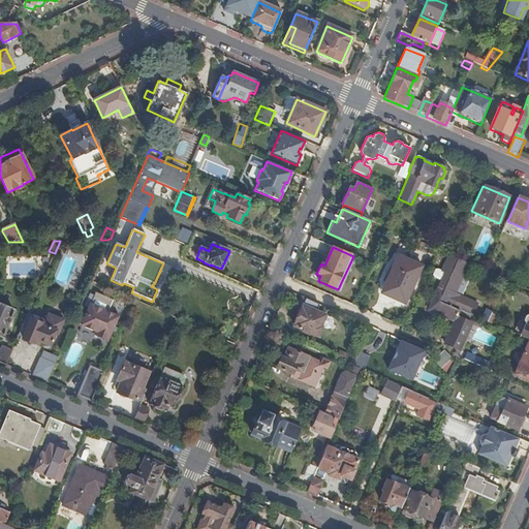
[(395,293),(393,299),(404,303),(421,266),(397,255),(383,288),(395,293)]
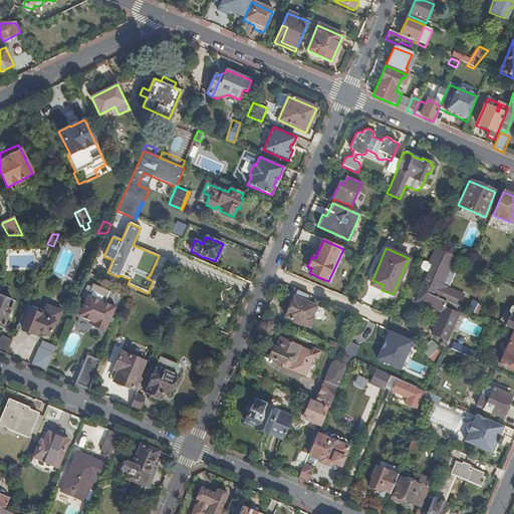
[(444,252),(439,249),(436,248),(429,263),(432,265),(429,272),(416,301),(441,312),(432,334),(447,340),(458,314),(444,307),(446,302),(426,293),(444,252)]
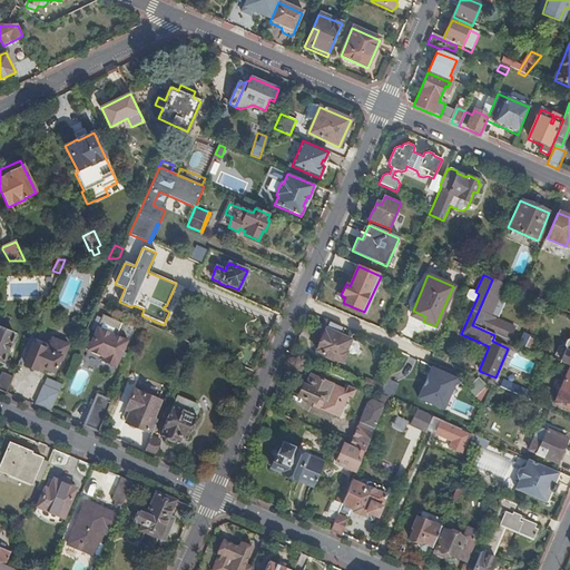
[(489,317),(503,284),(492,279),(472,325),(494,335),(509,342),(514,328),(489,317)]
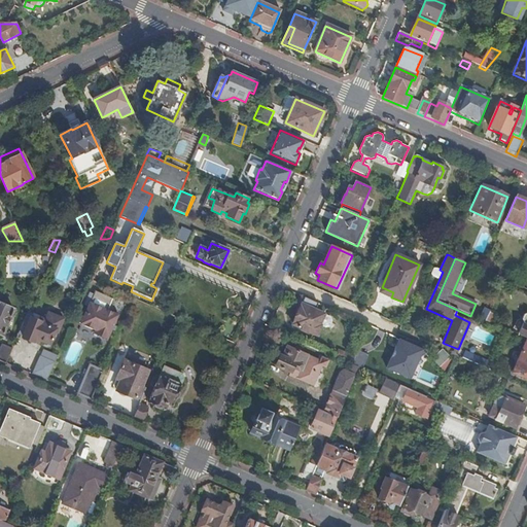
[(443,272),(440,270),(437,269),(433,269),(431,275),(433,277),(440,279),(443,272)]
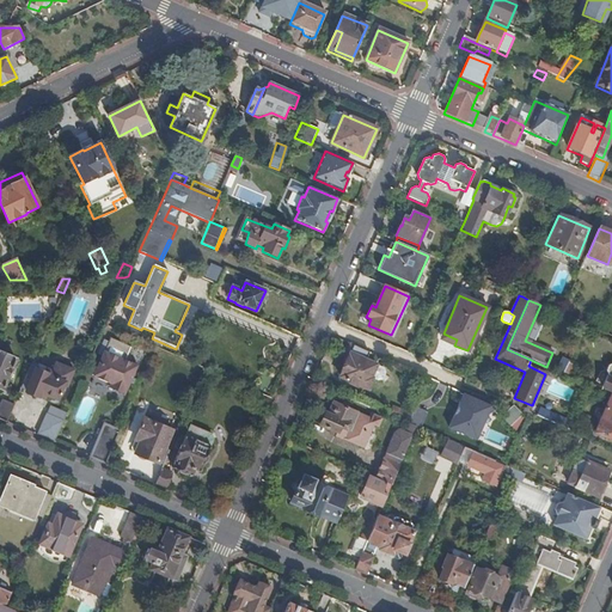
[(441,340),(454,346),(457,340),(444,334),(441,340)]
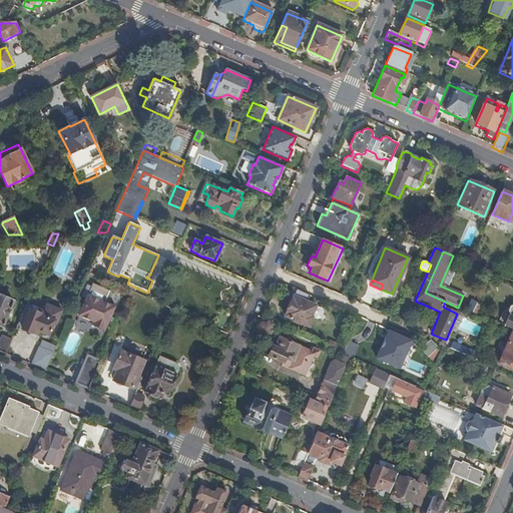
[(306,302),(310,296),(297,290),(293,299),(291,298),(288,304),(290,305),(285,316),(308,327),(312,318),(316,320),(320,318),(322,315),(322,312),(320,308),(315,306),(306,302)]
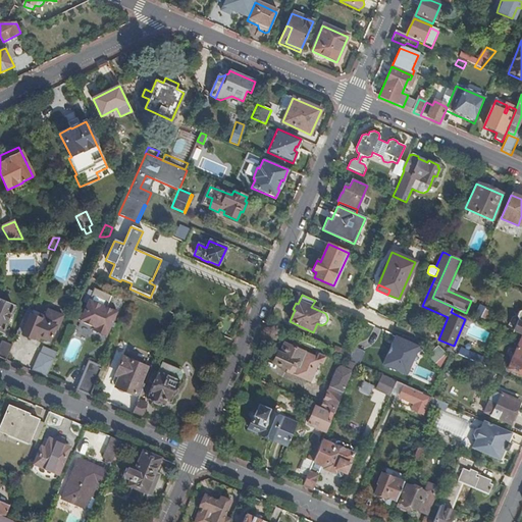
[(0,330),(2,332),(13,307),(0,301),(0,330)]
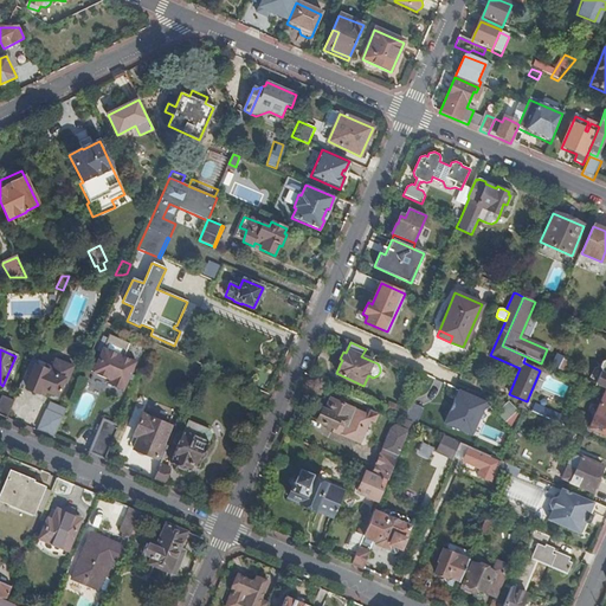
[(123,391),(135,363),(102,349),(92,374),(109,381),(108,385),(123,391)]
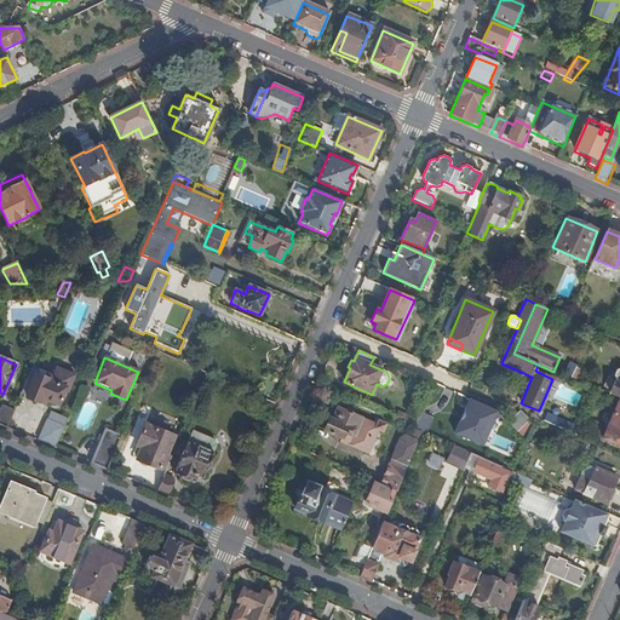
[(385,361),(374,357),(369,365),(380,369),(385,361)]
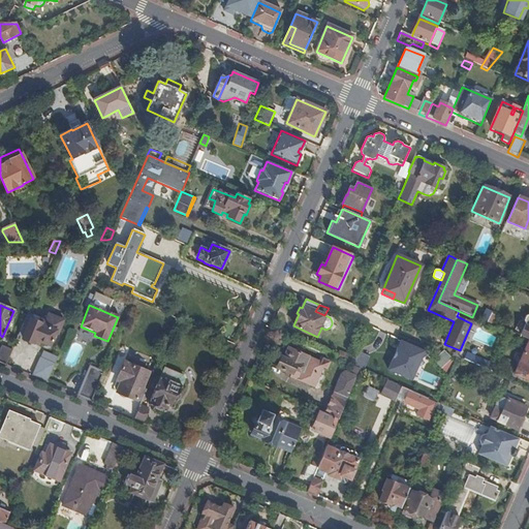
[(491,314),(492,312),(486,309),(480,320),(487,323),(491,314)]
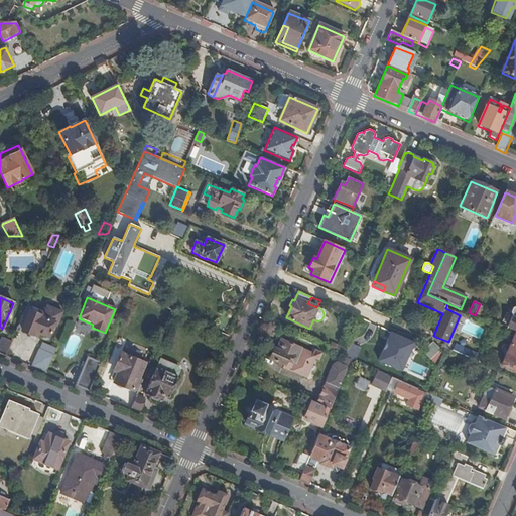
[(484,308),(479,306),(475,315),(480,317),(484,308)]
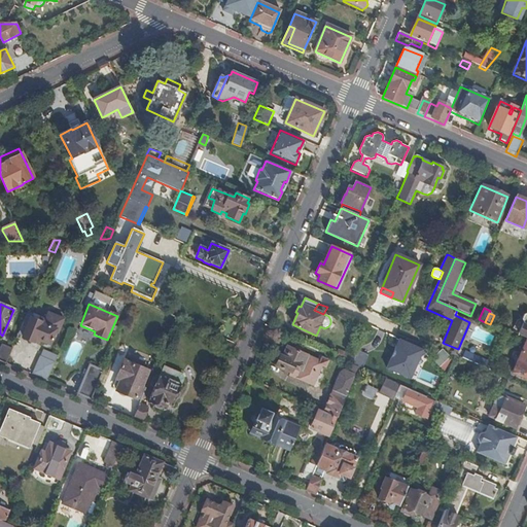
[(526,313),(524,314),(522,319),(523,324),(522,324),(517,335),(526,338),(526,313)]
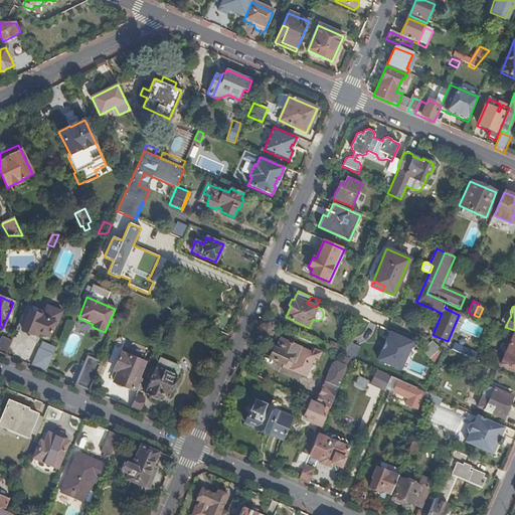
[(31,309),(27,307),(18,327),(23,329),(22,330),(32,335),(33,331),(48,337),(52,326),(55,327),(61,314),(46,307),(43,314),(39,312),(37,315),(30,312),(31,309)]
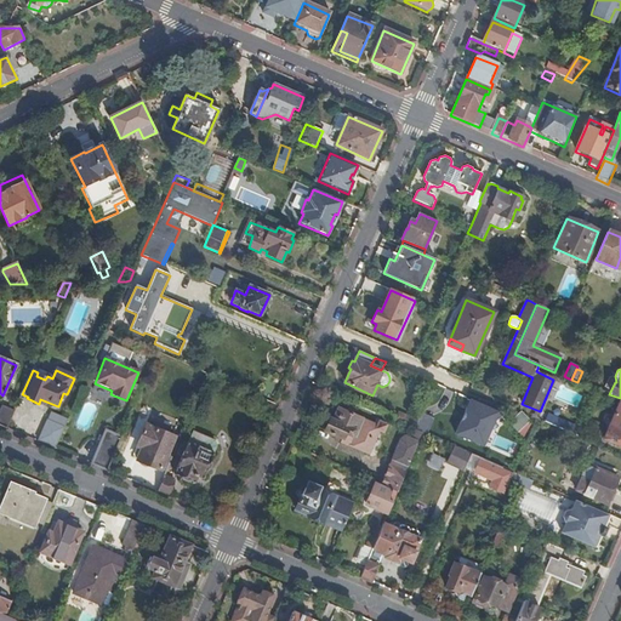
[(221,381),(206,375),(204,381),(218,387),(221,381)]
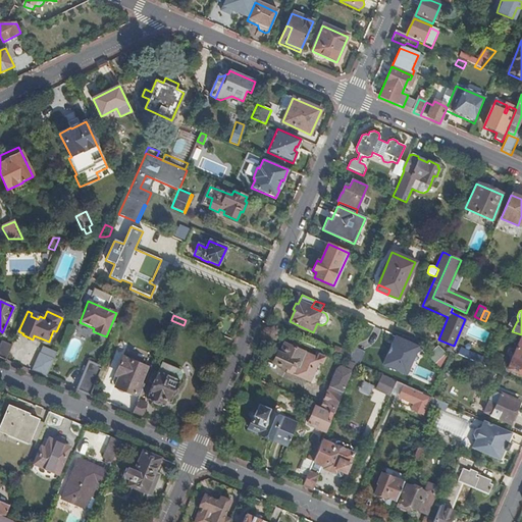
[(381,365),(409,376),(423,344),(396,332),(381,365)]
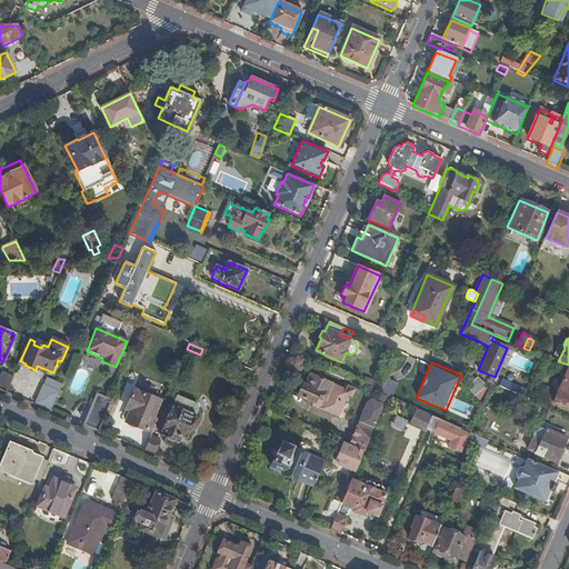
[(2,372),(0,376),(0,390),(6,393),(13,377),(2,372)]
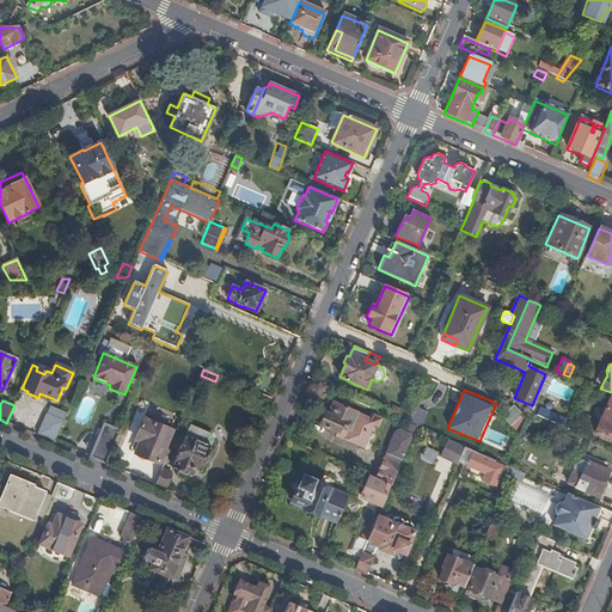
[(378,427),(381,418),(374,416),(372,420),(349,409),(352,404),(346,402),(343,407),(335,403),(329,415),(326,414),(320,426),(337,432),(335,435),(363,448),(374,424),(378,427)]
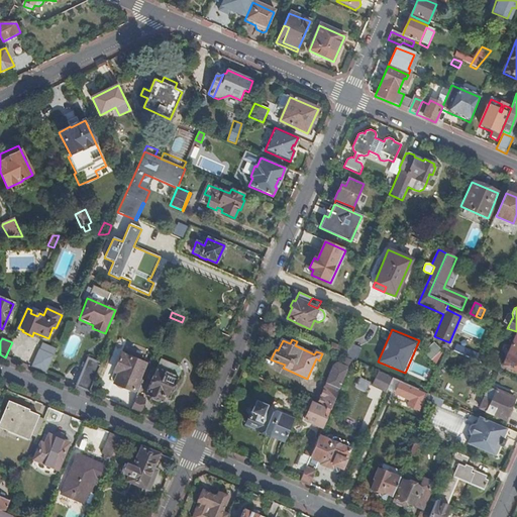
[(433,341),(422,352),(432,364),(444,352),(433,341)]
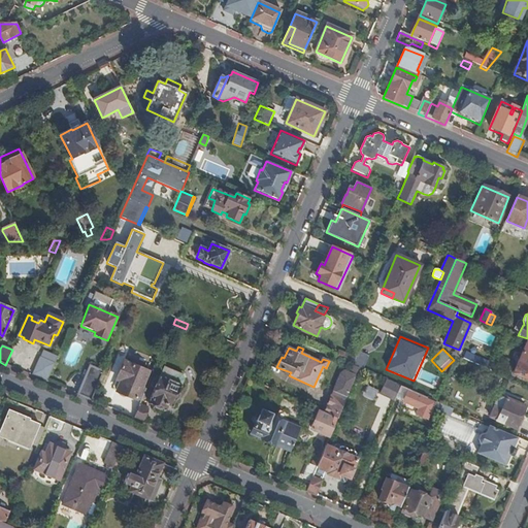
[(43,352),(40,358),(55,364),(58,357),(43,352)]
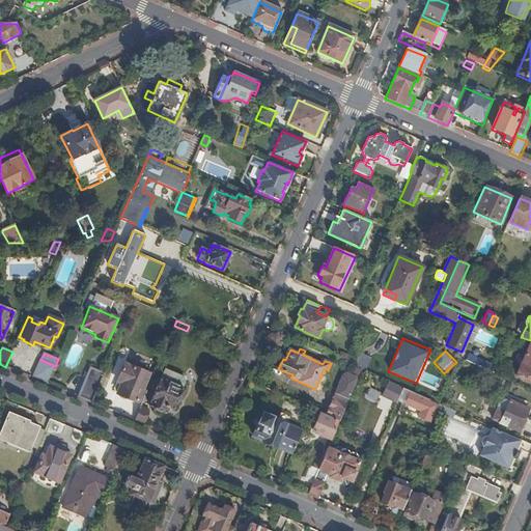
[(342,354),(339,360),(354,366),(357,360),(342,354)]
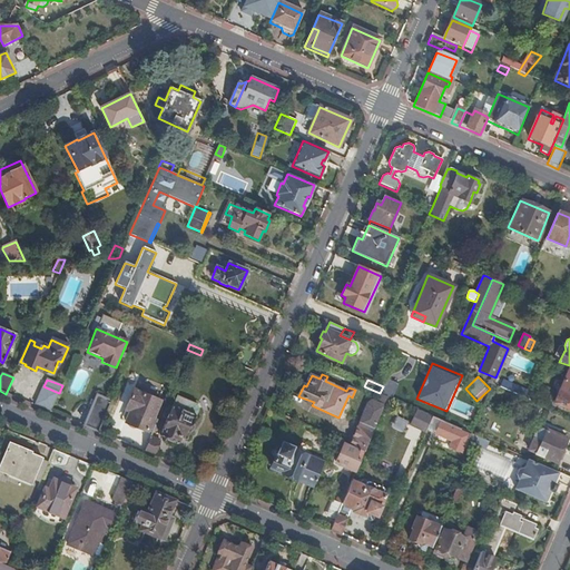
[(559,391),(569,395),(569,382),(563,380),(559,391)]
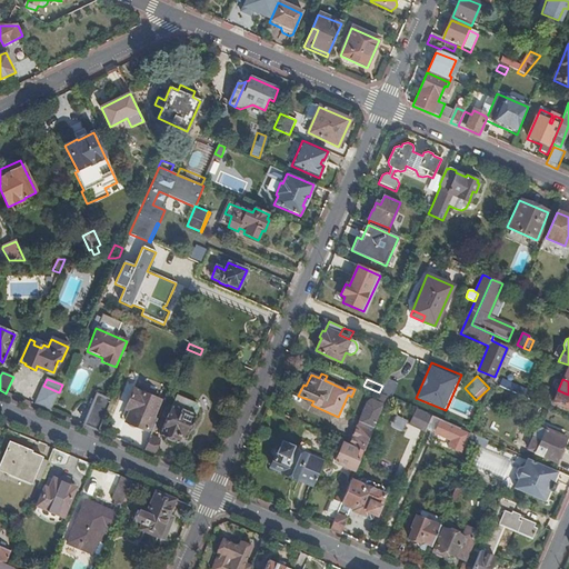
[(501,380),(498,388),(529,401),(532,393),(501,380)]
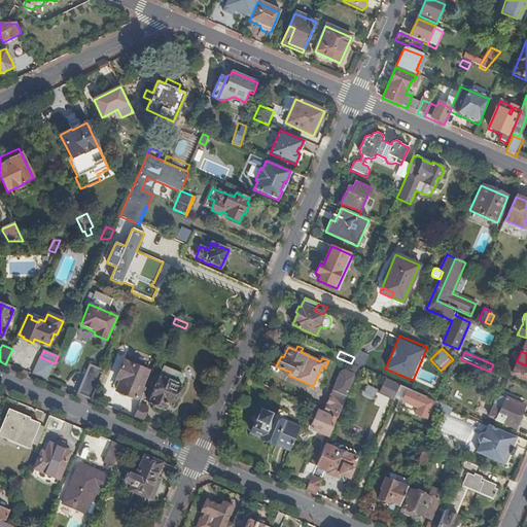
[(40,357),(32,376),(46,382),(55,363),(40,357)]
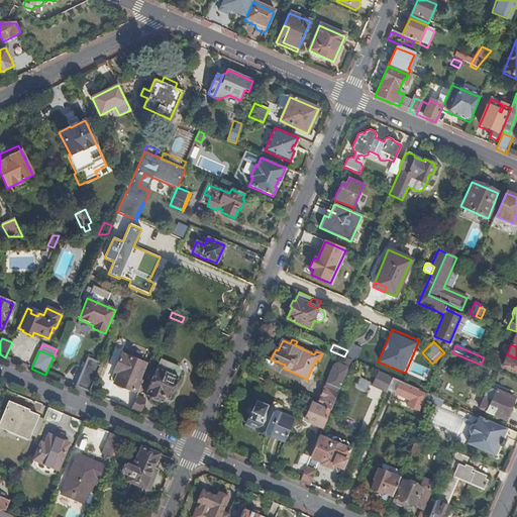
[(124,388),(134,392),(139,380),(145,365),(121,354),(114,372),(118,374),(115,384),(118,388),(124,389),(124,388)]
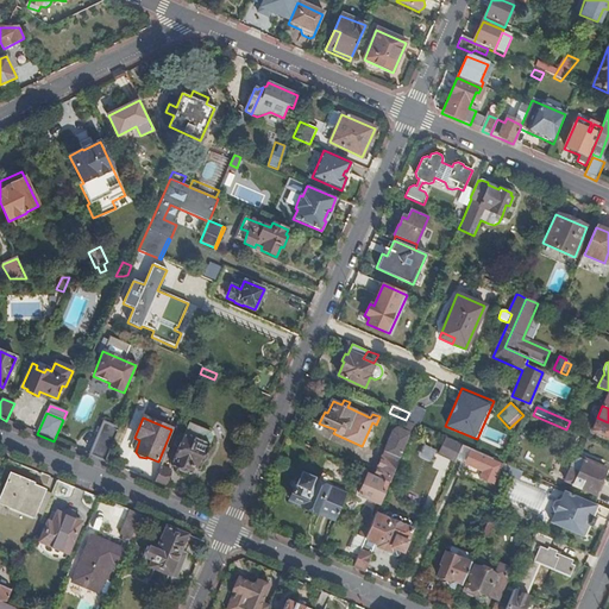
[(608,422),(597,418),(597,419),(591,431),(608,438),(608,422)]
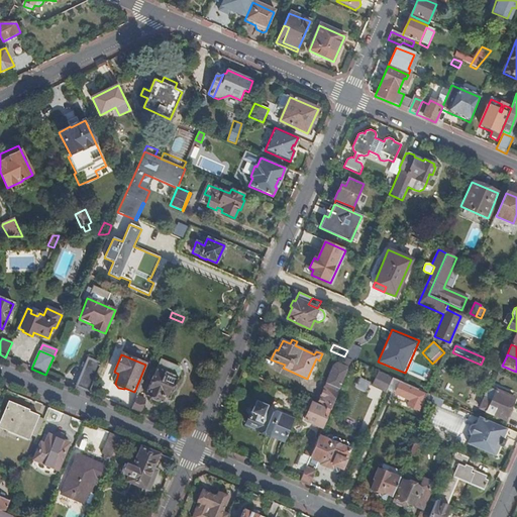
[(349,359),(345,357),(341,367),(335,364),(317,404),(330,410),(350,359),(349,359)]
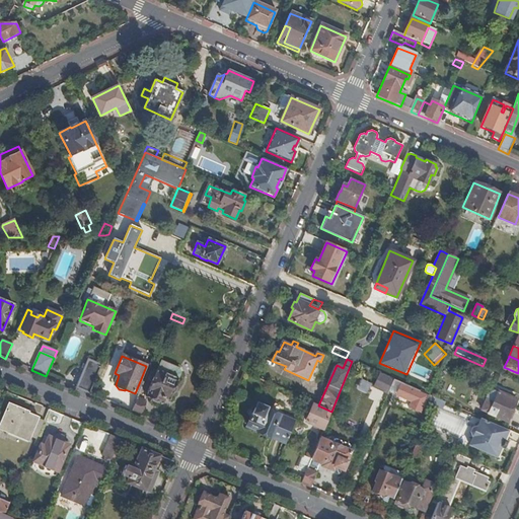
[(95,380),(101,365),(88,360),(82,375),(95,380)]
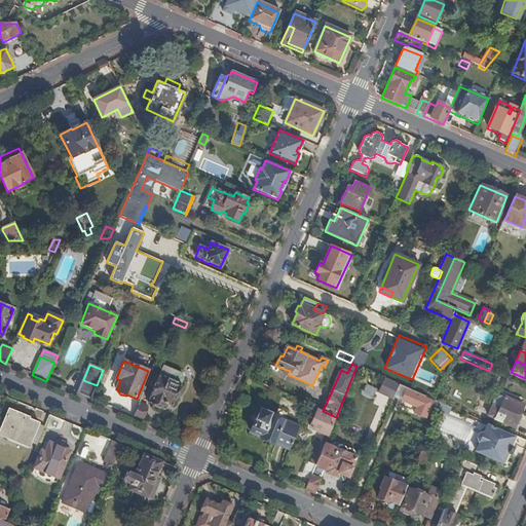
[(148,403),(164,410),(167,404),(172,406),(181,384),(159,375),(150,398),(148,403)]
